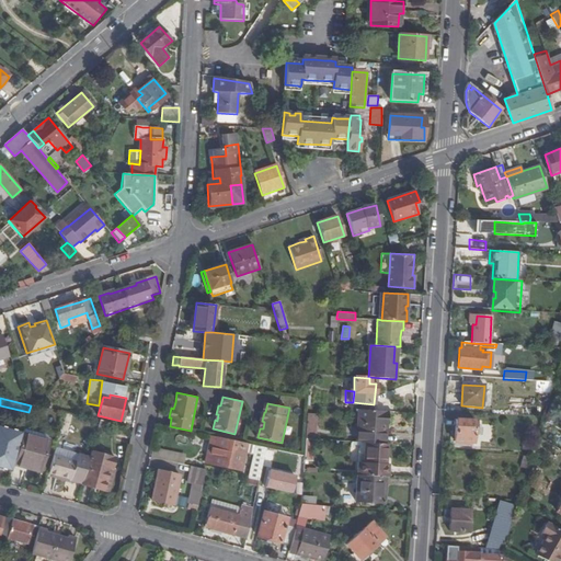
[(387,425),(388,411),(364,410),(362,442),(366,443),(381,444),(382,425),(387,425)]
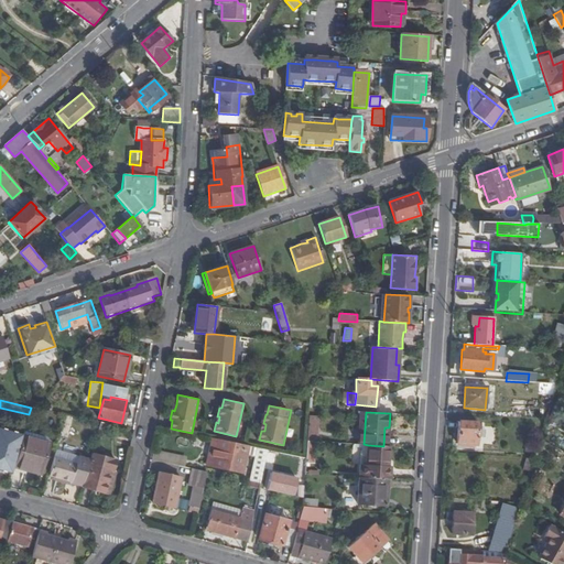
[(308,415),(307,441),(316,442),(318,415),(308,415)]
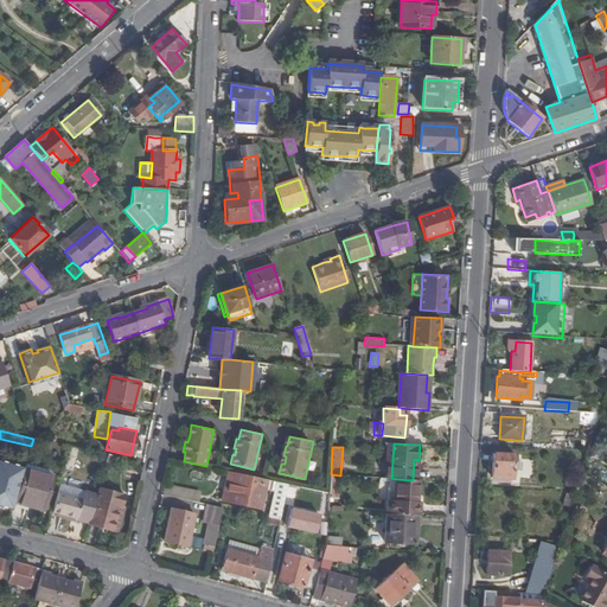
[(500,479),(508,479),(513,479),(515,455),(493,454),(492,478),(500,479)]
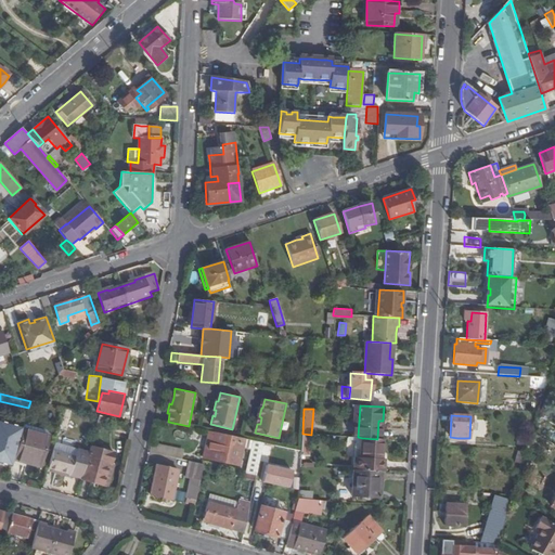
[(103,427),(105,417),(99,416),(97,426),(103,427)]
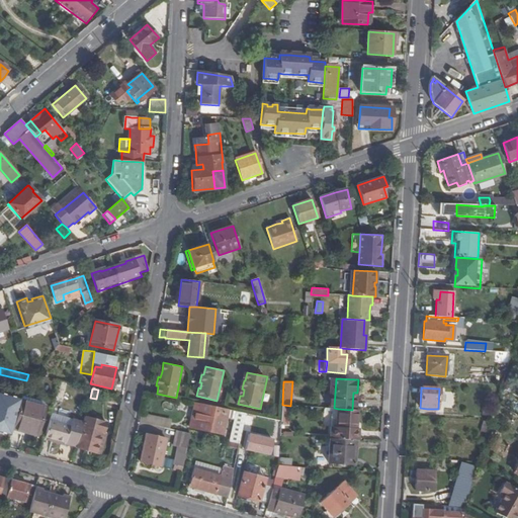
[(20,400),(45,407),(46,402),(22,396),(20,400)]
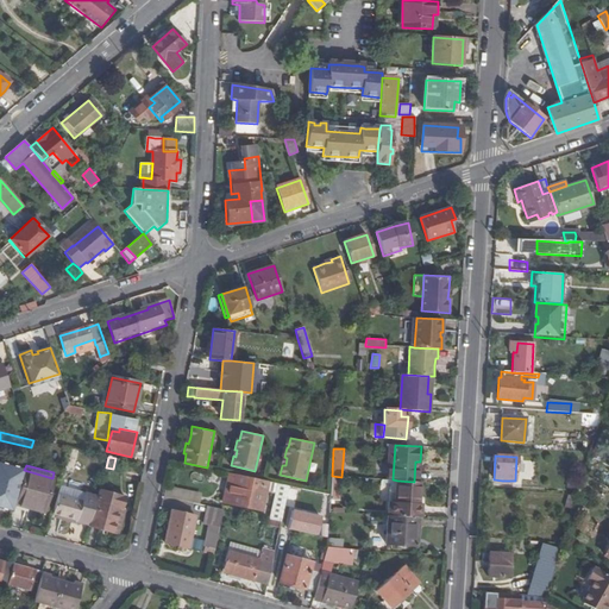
[(18,494),(16,503),(44,512),(54,478),(52,478),(24,470),(20,485),(19,491),(18,494)]
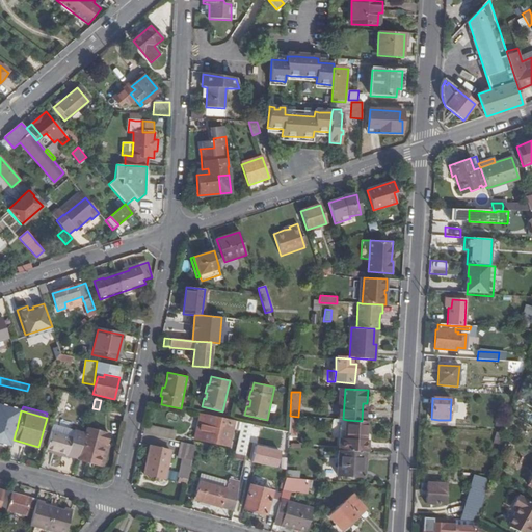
[(235,453),(245,455),(251,424),(201,414),(195,439),(217,444),(228,447),(232,427),(240,429),(235,453)]
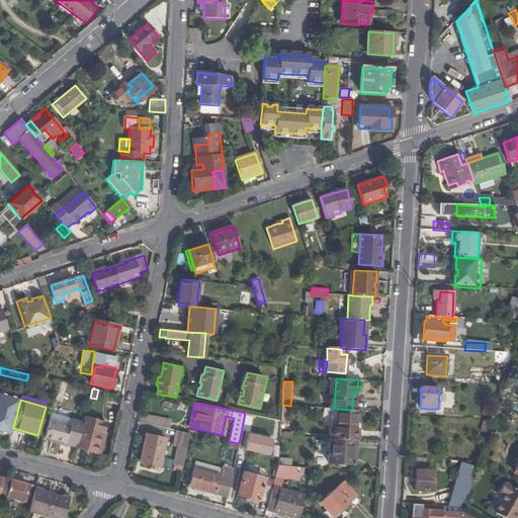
[(355,440),(357,440),(358,428),(356,428),(357,410),(356,410),(352,410),(338,409),(337,427),(331,426),(330,439),(355,440)]
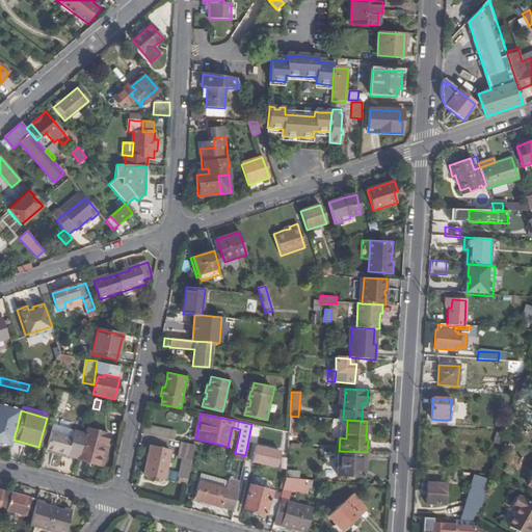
[(143,424),(141,433),(174,441),(175,431),(143,424)]
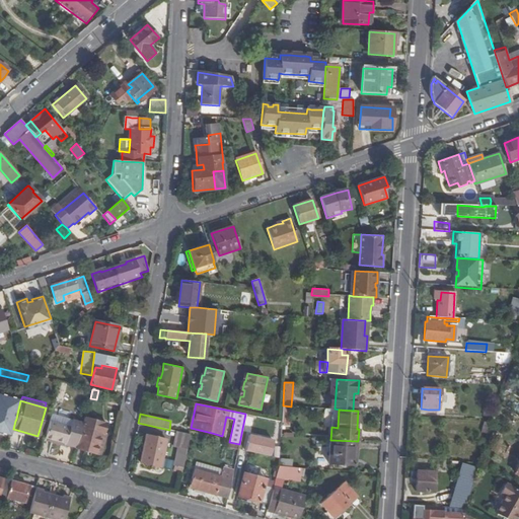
[(50,422),(81,431),(83,424),(52,415),(50,422)]
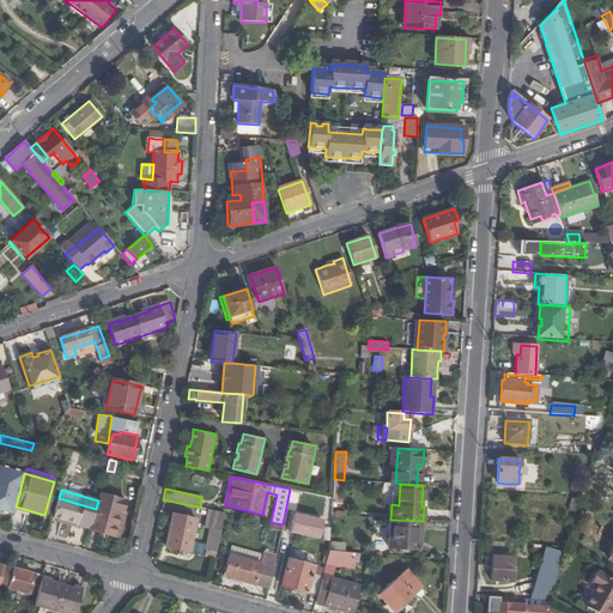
[(0,505),(14,510),(16,507),(18,497),(0,491),(0,505)]
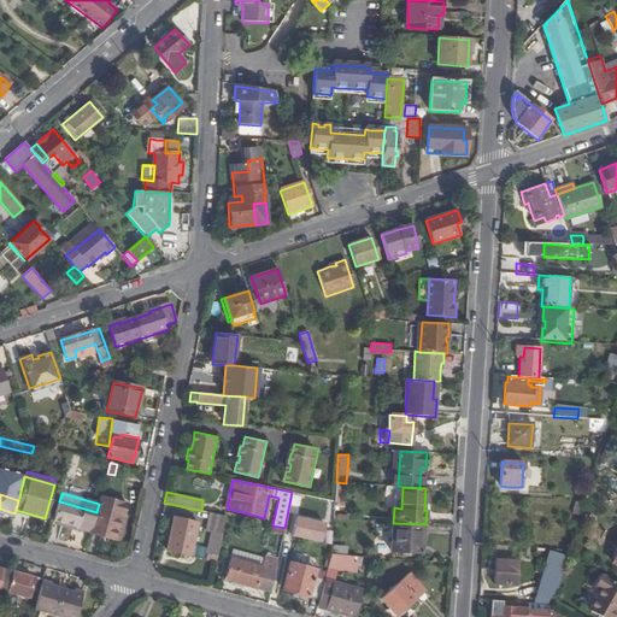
[(90,532),(90,534),(113,540),(121,516),(123,516),(127,504),(100,497),(99,504),(97,512),(90,532)]
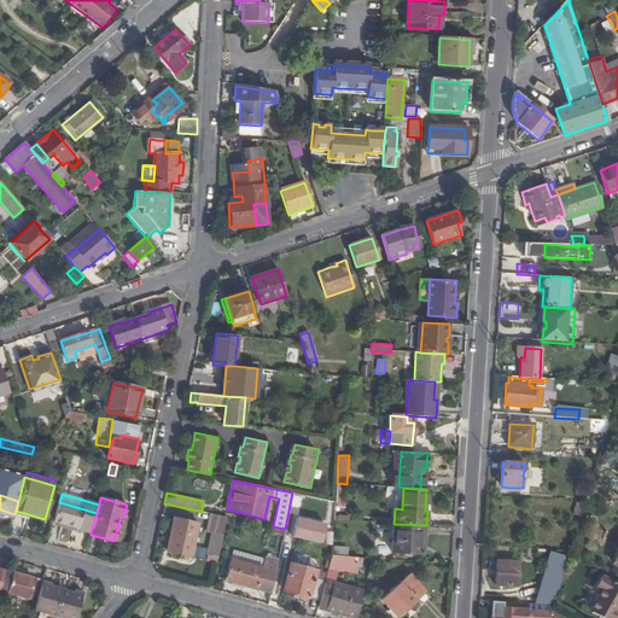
[(53,522),(91,532),(97,513),(59,502),(53,522)]
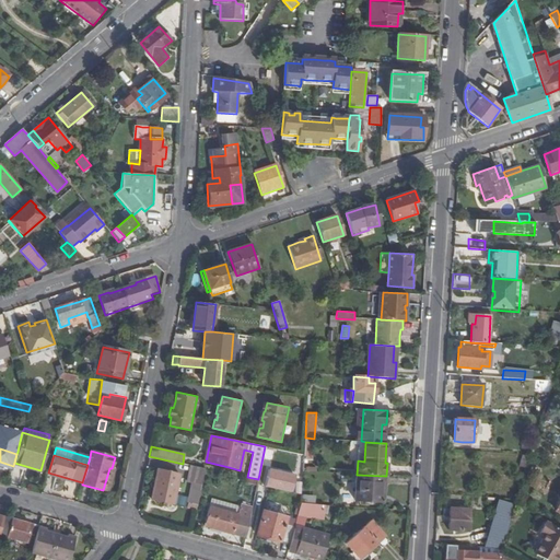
[(187,481),(201,485),(206,468),(191,466),(187,481)]
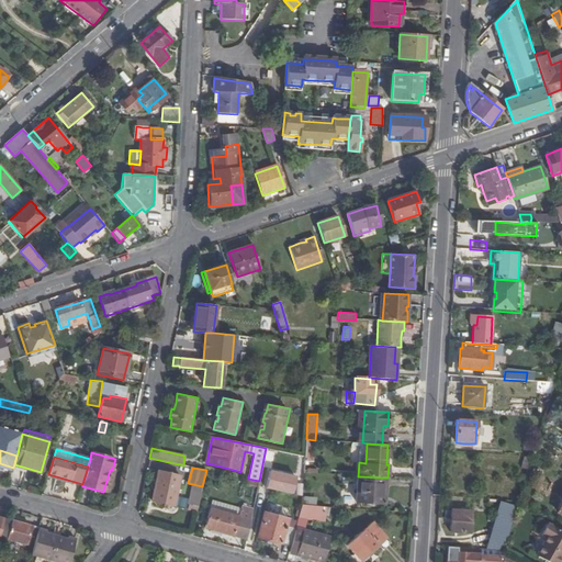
[(110,470),(103,492),(109,494),(115,471),(112,470),(110,470)]
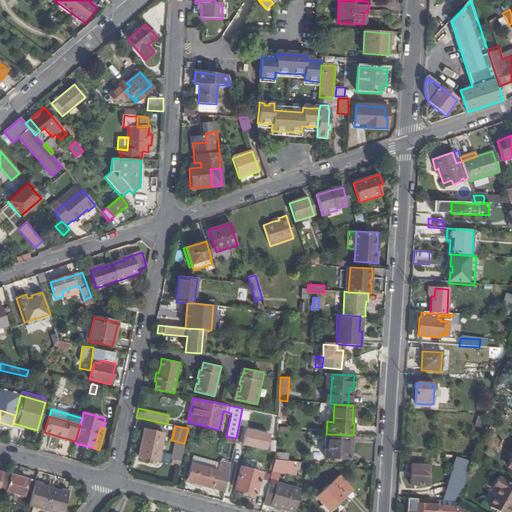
[(138,456),(159,460),(165,434),(144,429),(138,456)]
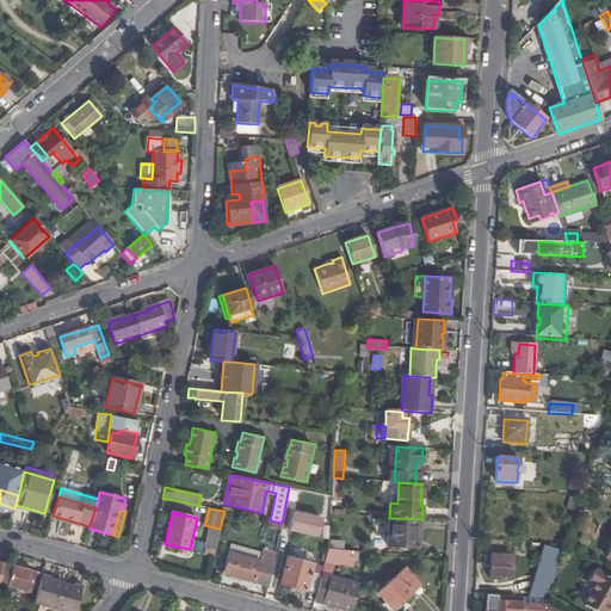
[(320,537),(323,516),(292,512),(290,532),(320,537)]
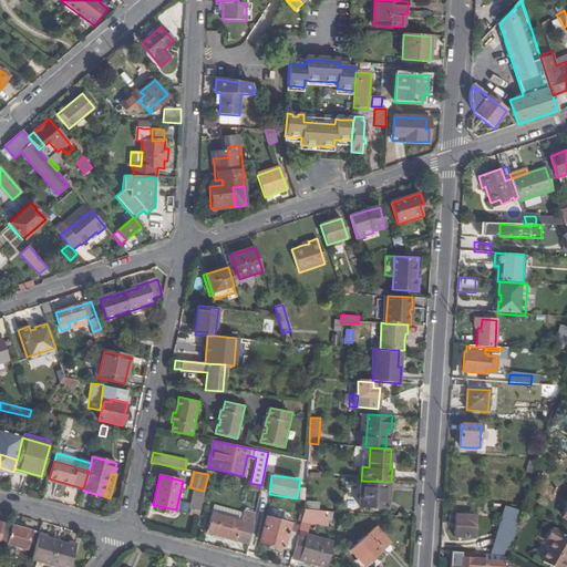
[(388,508),(389,482),(361,481),(359,506),(388,508)]
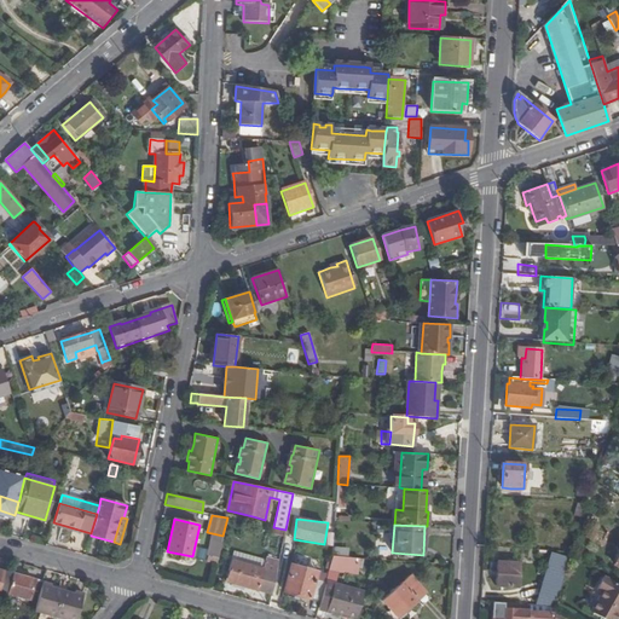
[(538,605),(556,606),(568,563),(551,559),(538,605)]
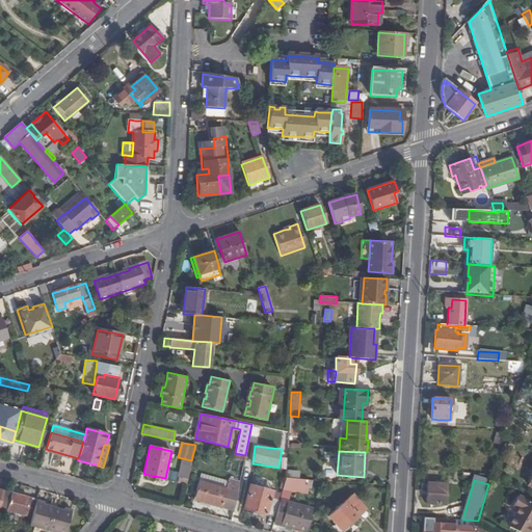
[(198,501),(233,511),(237,493),(198,481),(195,490),(198,491),(196,498),(200,499),(198,501)]
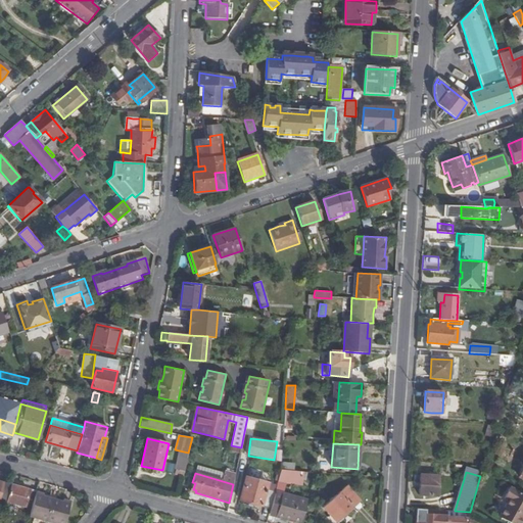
[(435,484),(435,476),(421,475),(419,495),(437,496),(438,484),(435,484)]
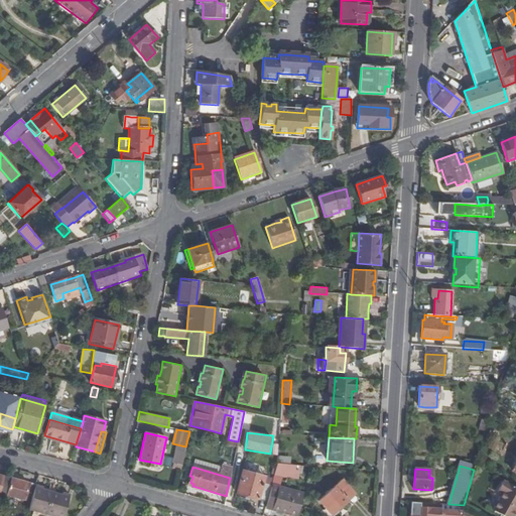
[(258,498),(266,501),(270,486),(261,484),(263,478),(242,472),(236,494),(257,499),(258,498)]
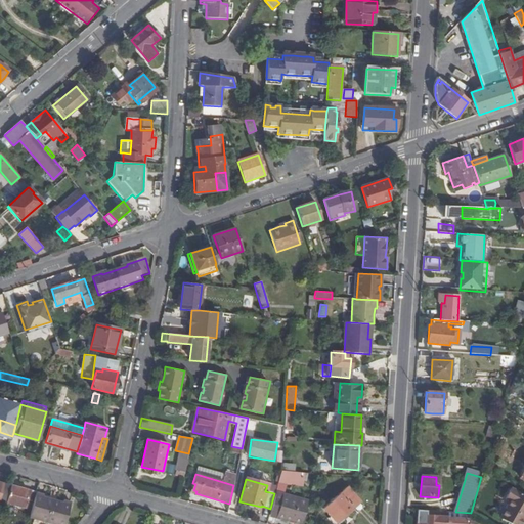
[(6,503),(10,486),(0,482),(0,504),(5,506),(6,503)]
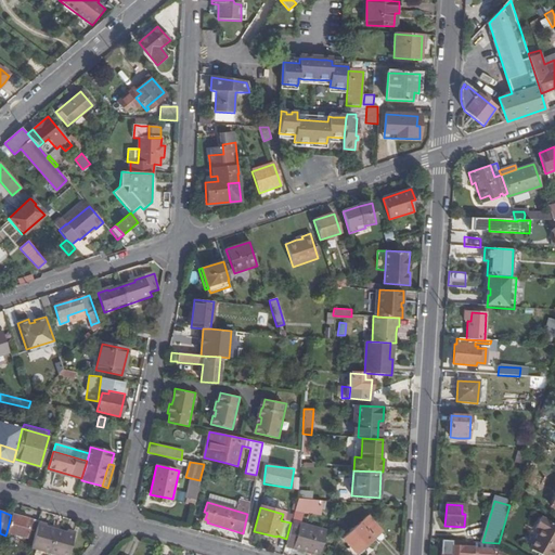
[(34,540),(38,523),(30,520),(30,523),(25,521),(25,519),(11,515),(7,532),(34,540)]
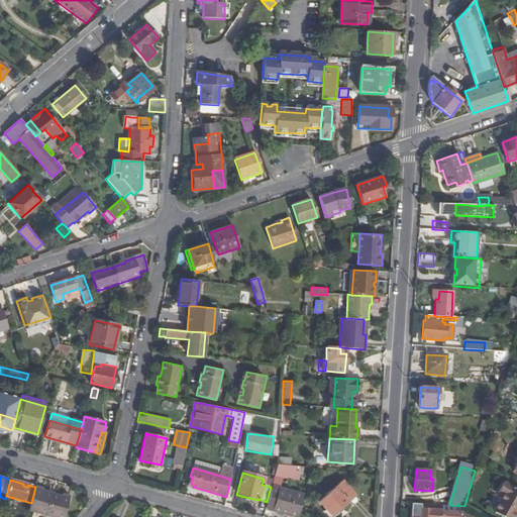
[(332,516),(355,495),(342,481),(319,502),(332,516)]
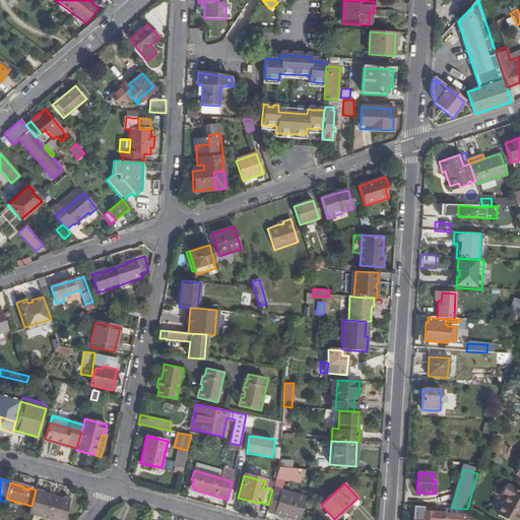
[(515,519),(519,512),(519,492),(506,484),(501,495),(505,497),(496,513),(509,519),(515,519)]
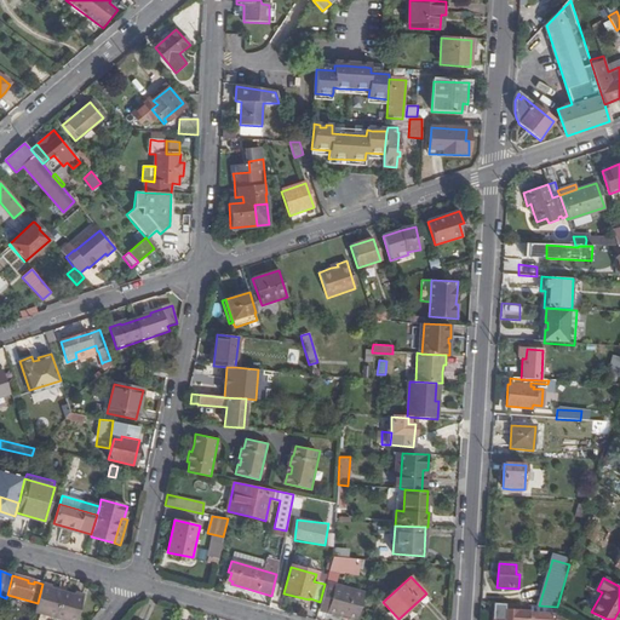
[(52,586),(44,584),(42,584),(38,603),(35,613),(61,619),(76,619),(85,596),(75,592),(74,596),(51,589),(52,586)]
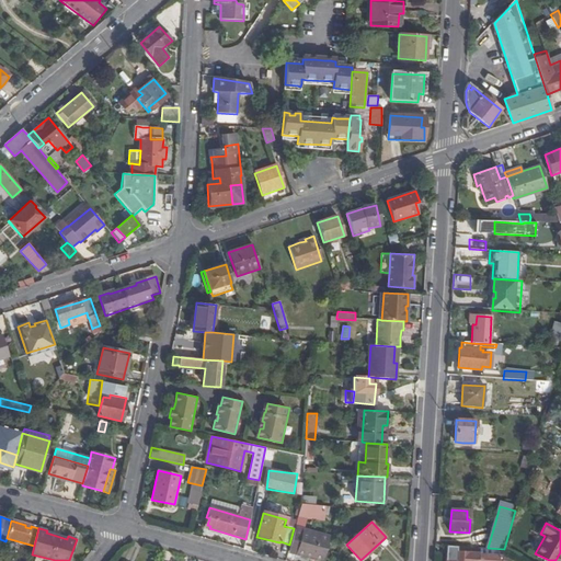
[(312,557),(317,540),(300,535),(295,552),(312,557)]
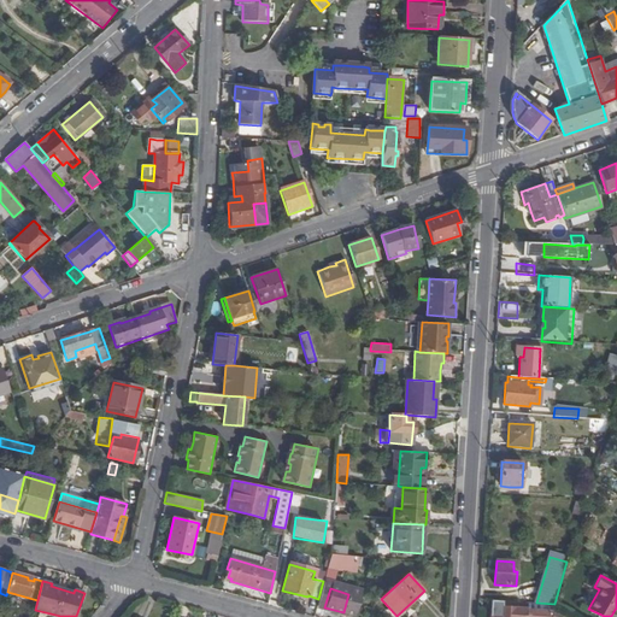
[(536,603),(491,600),(489,616),(550,616),(554,604),(536,603)]
